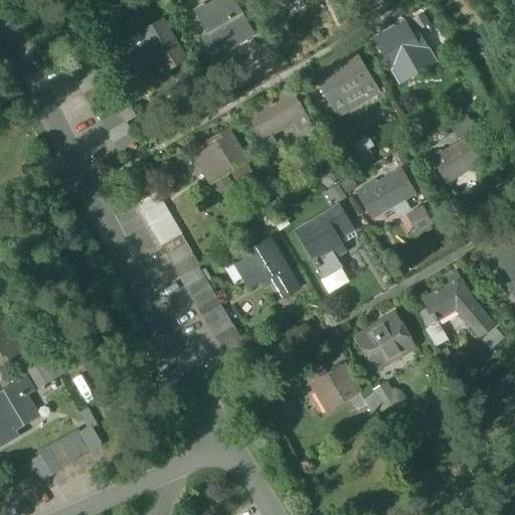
[(208,35),(209,36),(242,17),(232,0),(219,0),(205,9),(204,6),(194,12),(208,35)]
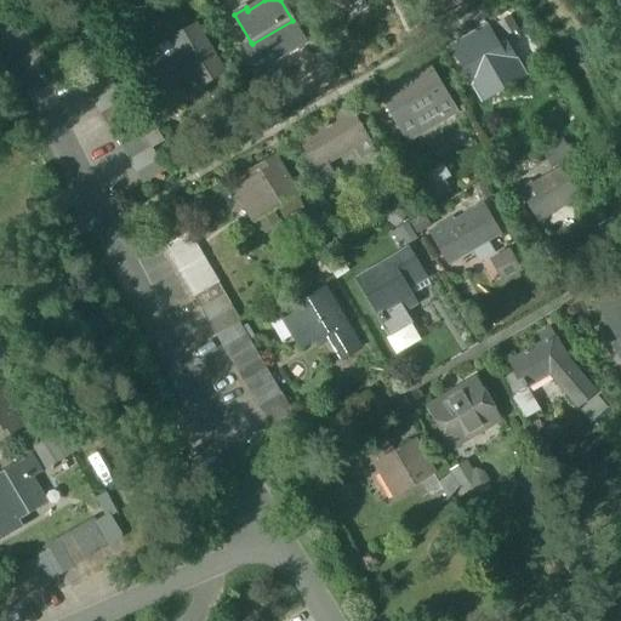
[(251,43),(244,47),(257,69),(305,41),(292,21),(252,44),(251,43)]
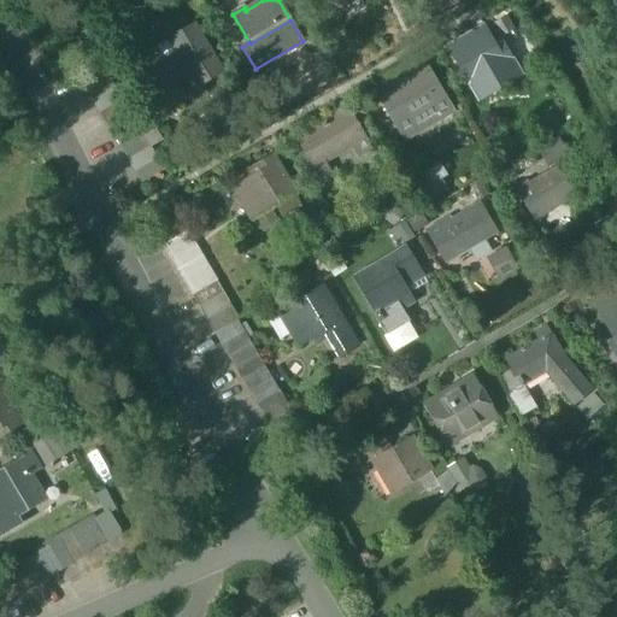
[(137,71),(160,109),(182,95),(177,87),(194,77),(199,86),(221,72),(194,27),(154,50),(159,58),(137,71)]
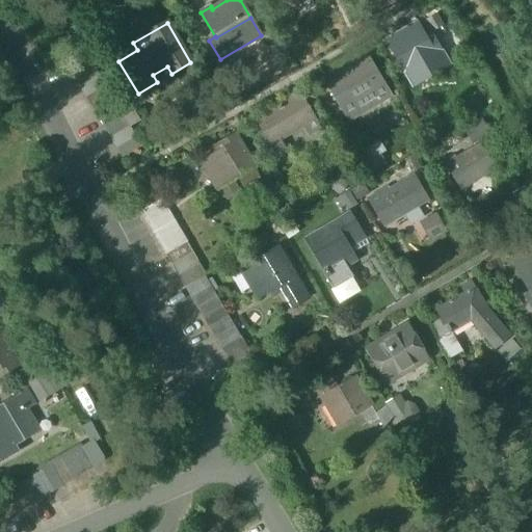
[(387,41),(405,74),(440,53),(434,44),(429,47),(416,24),(387,41)]
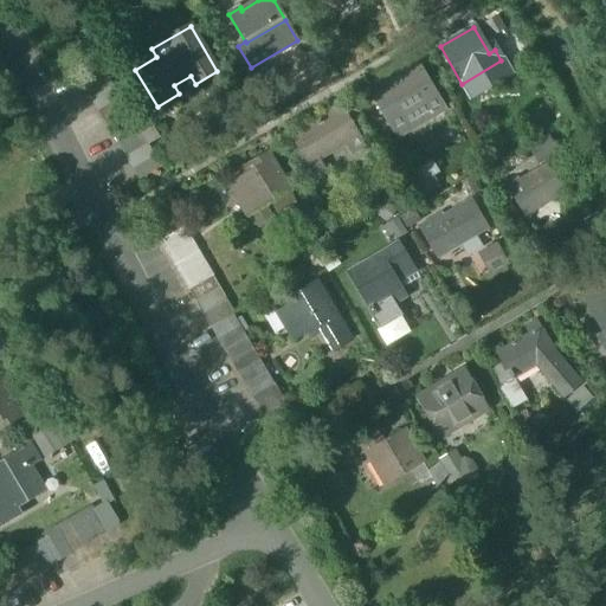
[(509,75),(501,60),(462,84),(469,97),(509,75)]
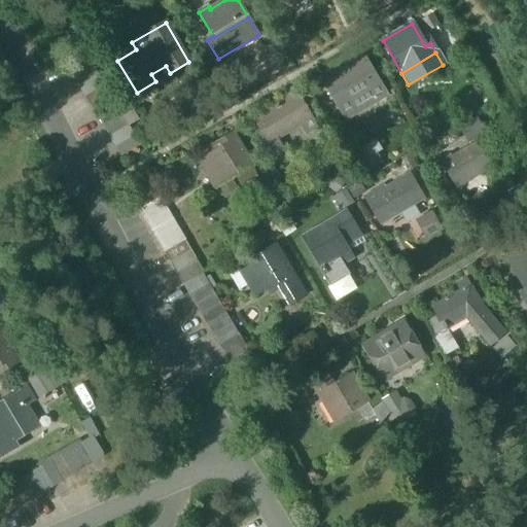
[(134,136),(129,126),(123,116),(116,106),(110,96),(104,85),(99,75),(93,65),(86,56),(77,61),(67,67),(73,77),(79,88),(84,97),(91,107),(97,117),(103,128),(109,138),(114,147),(134,136)]
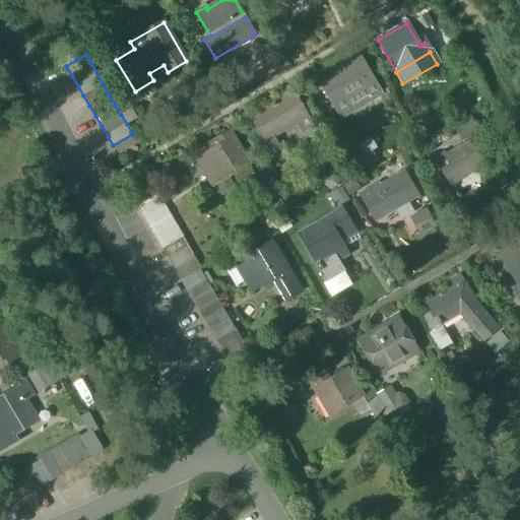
[(321,85),(340,118),(382,93),(360,57),(336,70),(339,75),(321,85)]
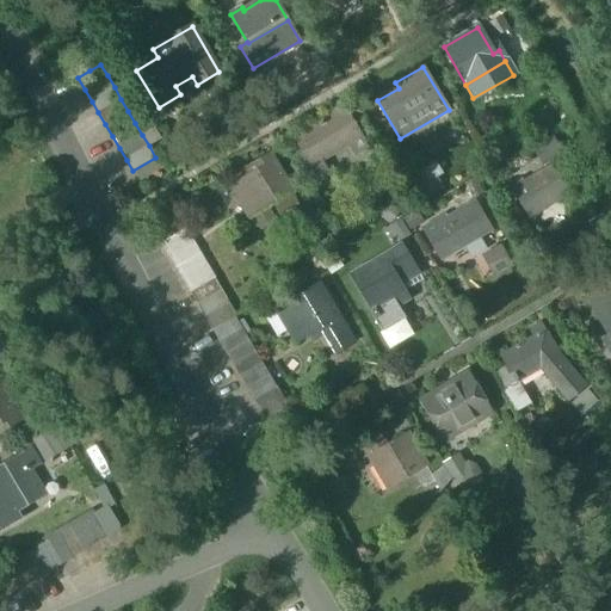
[(292,137),(302,153),(307,161),(316,178),(327,172),(321,160),(347,144),(356,156),(369,149),(344,107),(331,116),(332,118),(306,134),(304,131),(292,137)]
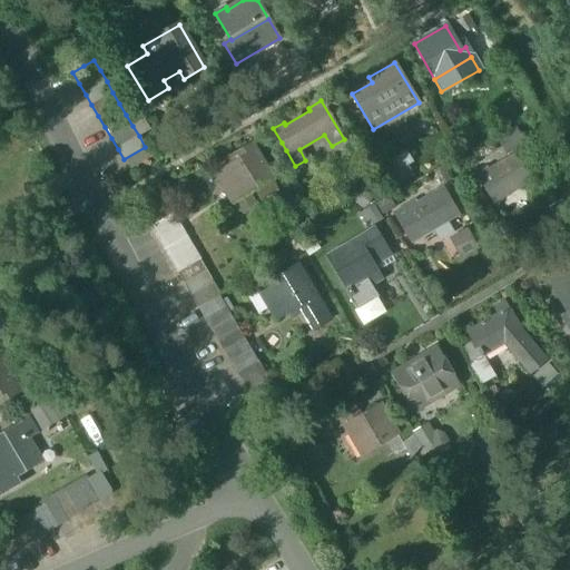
[(141,119),(133,126),(139,136),(148,130),(141,119)]
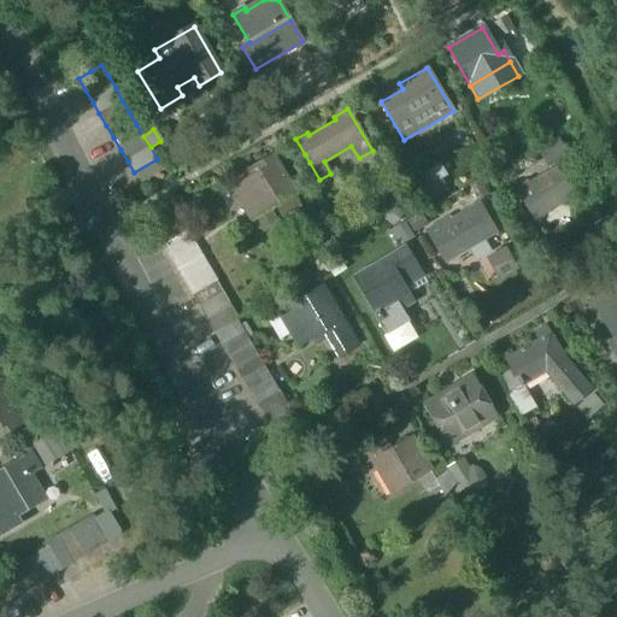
[(539,153),(547,166),(562,158),(553,145),(539,153)]
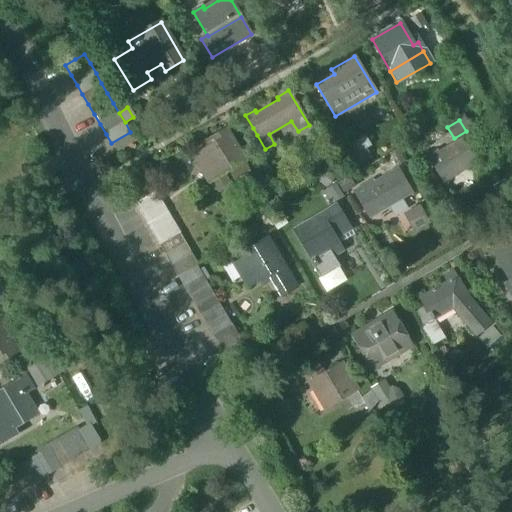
[(250,139),(257,135),(253,128),(246,133),(250,139)]
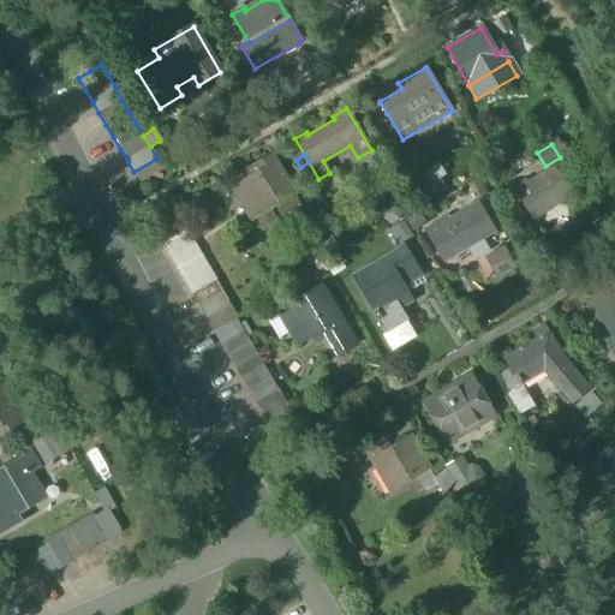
[(232,186),(252,220),(294,195),(270,155),(251,166),(255,173),(232,186)]
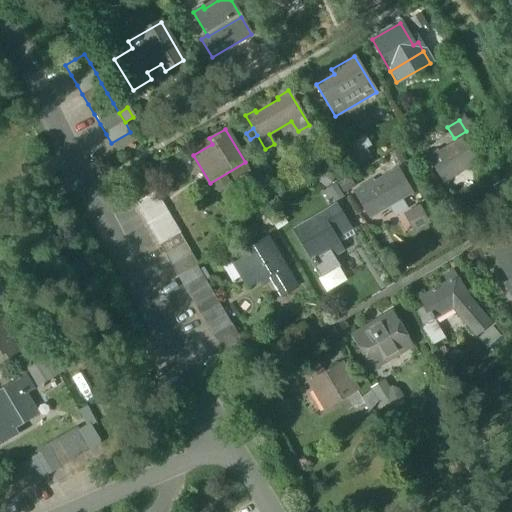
[(111,143),(116,152),(135,141),(130,132),(111,143)]
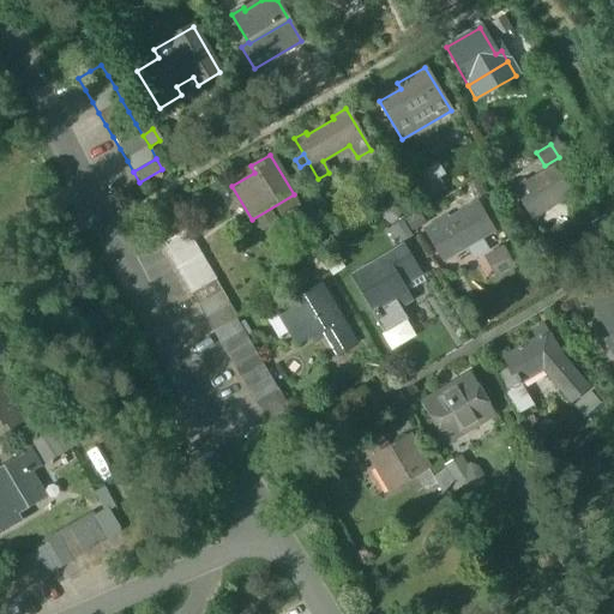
[(439,163),(413,179),(426,202),(446,190),(439,179),(445,175),(439,163)]
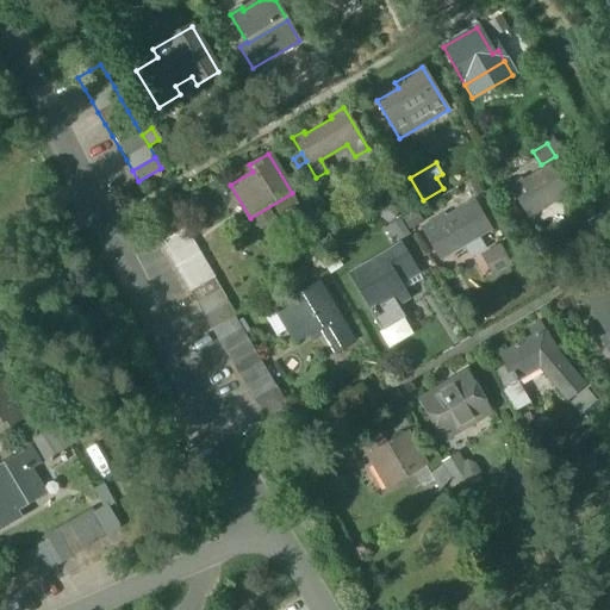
[(506,191),(524,219),(564,197),(547,169),(520,186),(518,184),(506,191)]
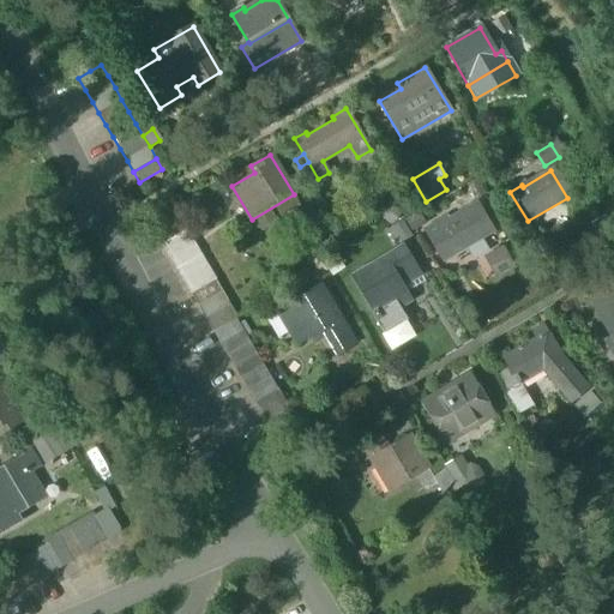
[(445,220),(433,227),(450,256),(489,233),(474,206),(446,223),(445,220)]
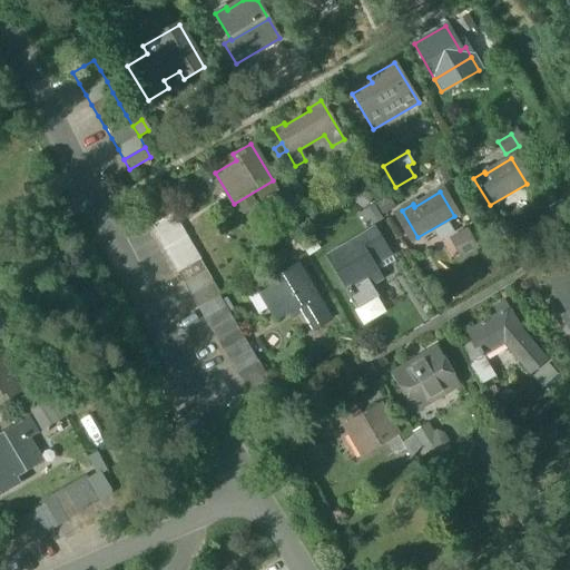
[(144,216),(150,227),(173,214),(166,203),(144,216)]
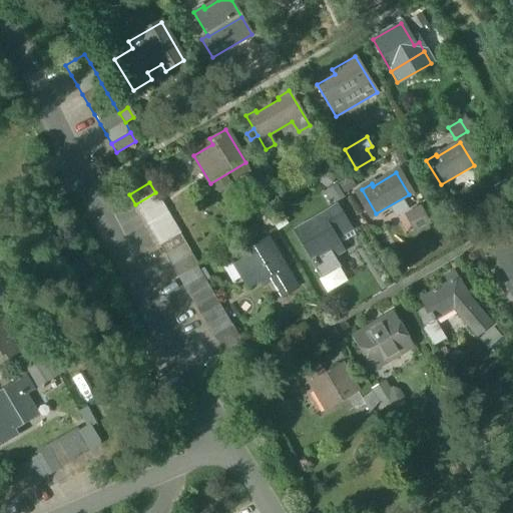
[(366,219),(376,213),(362,189),(352,195),(366,219)]
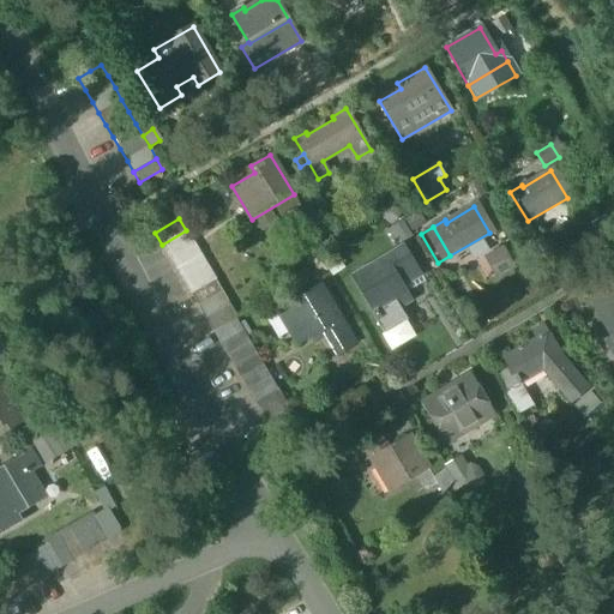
[(169,257),(193,242),(186,230),(162,245),(169,257)]
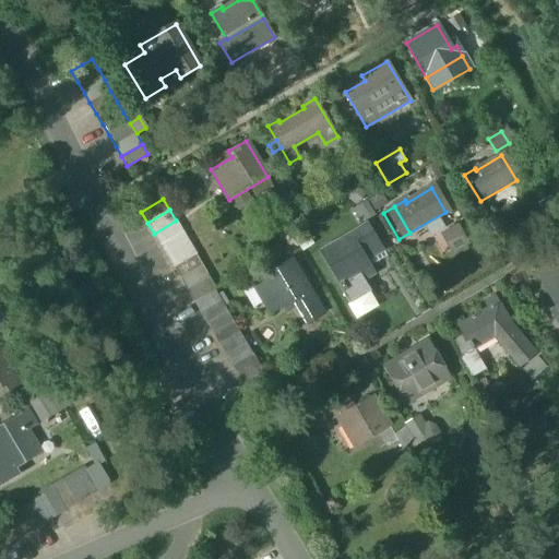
[(176,221),(154,234),(161,245),(182,233),(176,221)]
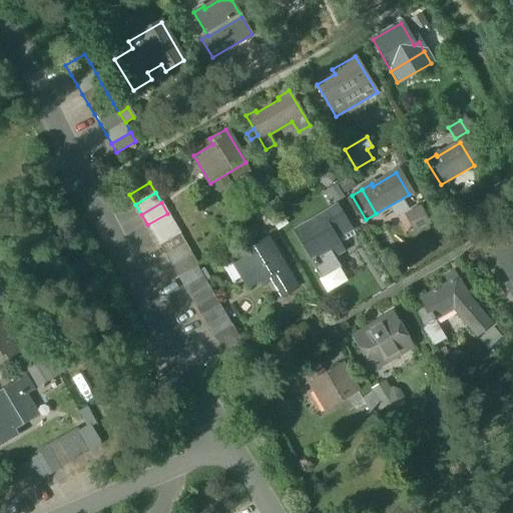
[(411,227),(429,221),(423,204),(405,210),(411,227)]
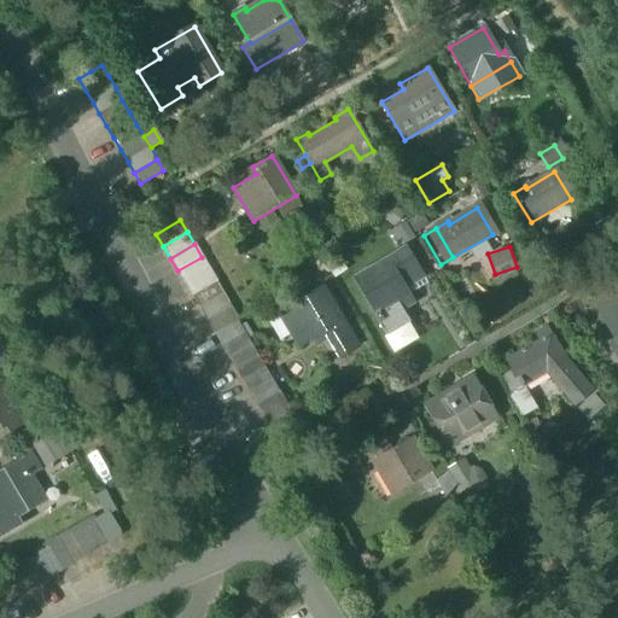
[(424,277),(407,248),(354,279),(380,322),(402,309),(414,302),(409,293),(406,286),(423,277),(424,277)]
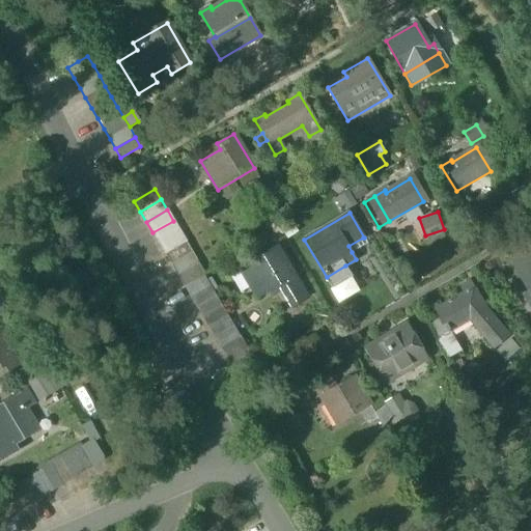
[(152,232),(159,244),(179,231),(173,221),(152,232)]
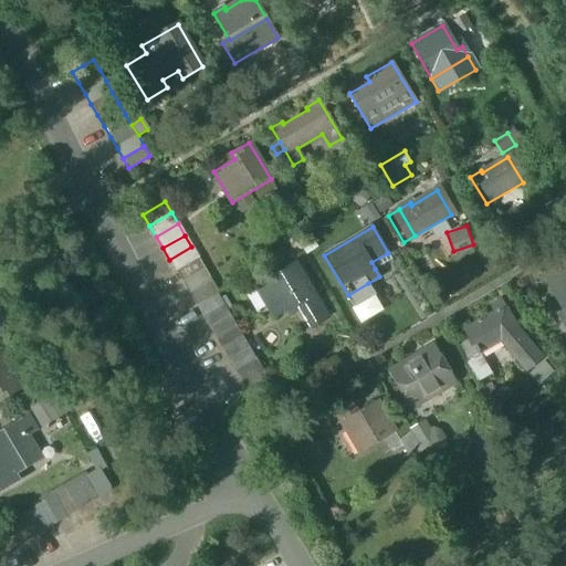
[(198,258),(191,247),(169,260),(176,271),(198,258)]
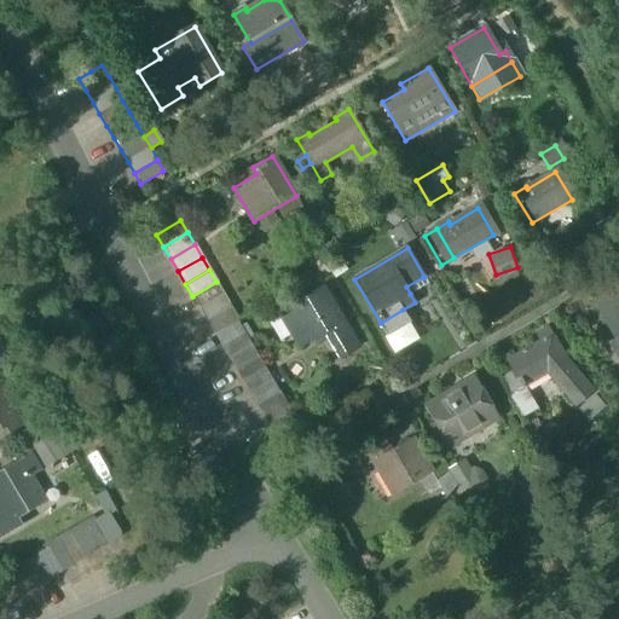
[(406,287),(410,294),(428,284),(423,277),(406,287)]
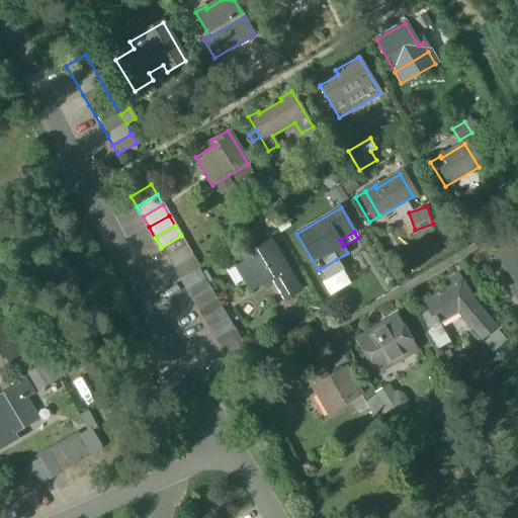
[(161,248),(167,259),(188,246),(181,236),(161,248)]
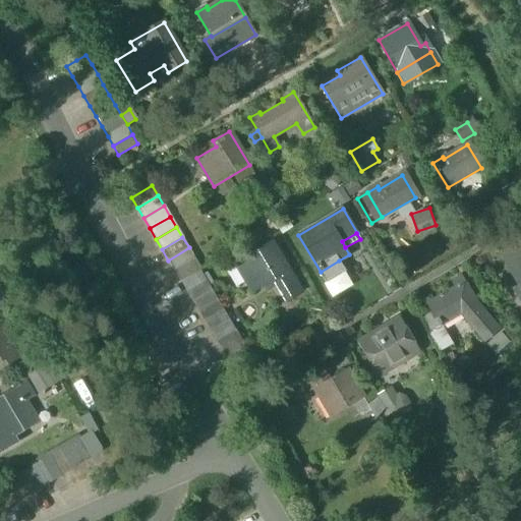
[(233,265),(250,294),(269,283),(272,288),(289,278),(268,244),(233,265)]
